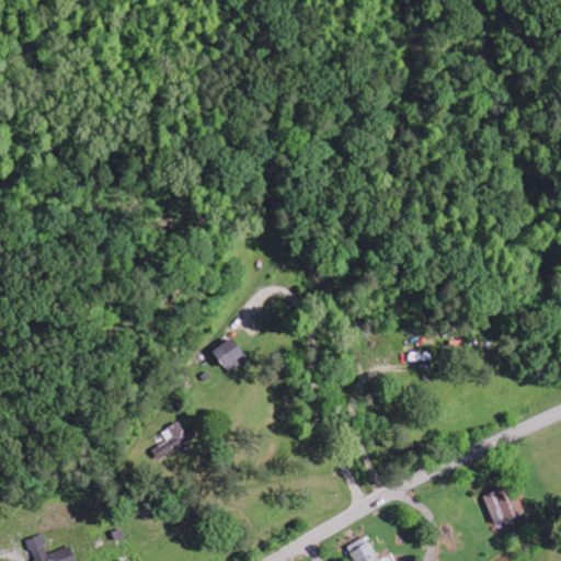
[(215,352),(228,374),(248,362),(236,340),(215,352)]
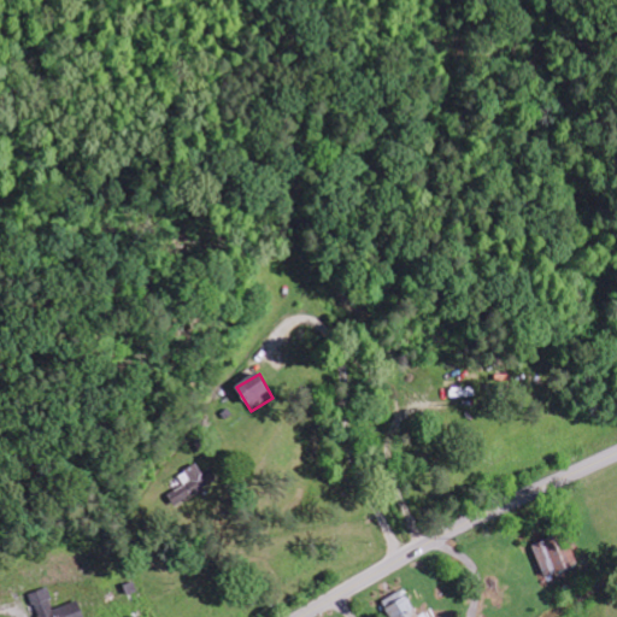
[(188,494),(207,488),(201,468),(182,472),(188,494)]
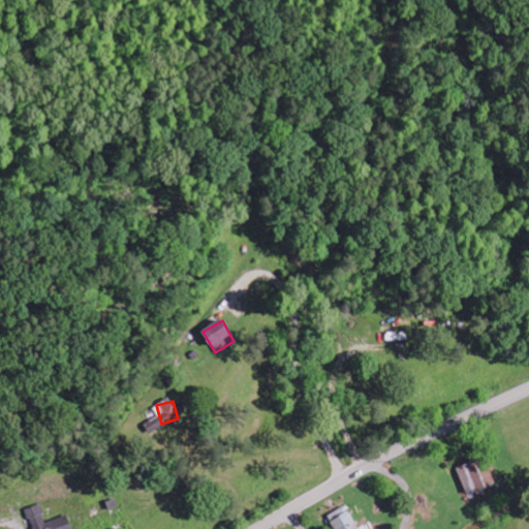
[(496,485),(486,458),(457,468),(467,496),(496,485)]
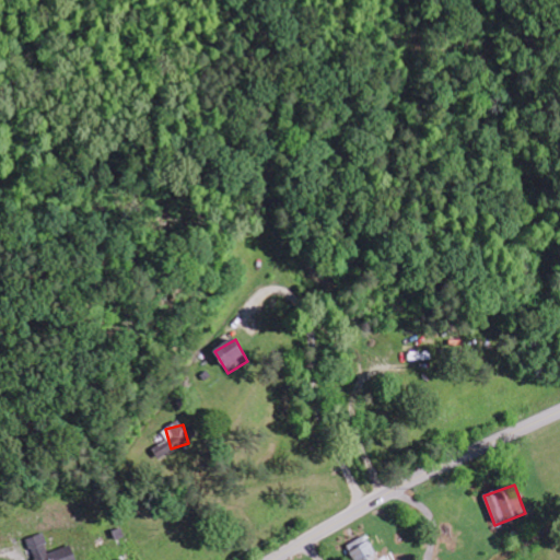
[(76,559),(71,546),(49,555),(43,535),(27,540),(34,559),(76,559)]
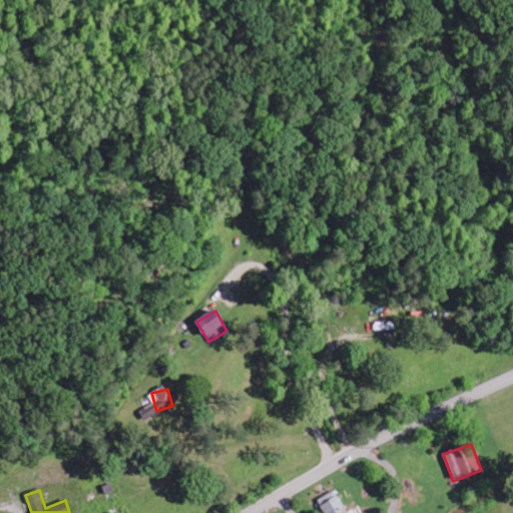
[(353,512),(352,511),(348,512),(336,491),(319,501),(325,512),(353,512)]
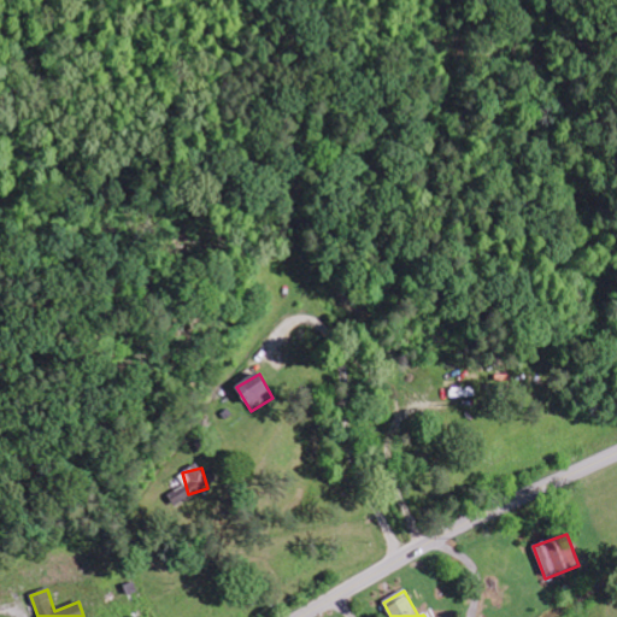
All buildings are outlined.
